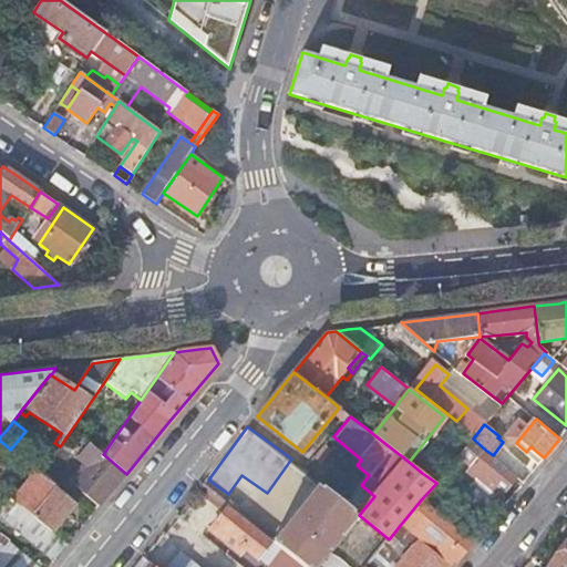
[(81,493),(99,507),(110,493),(126,474),(103,454),(89,443),(76,459),(86,467),(74,484),(82,491),(81,493)]
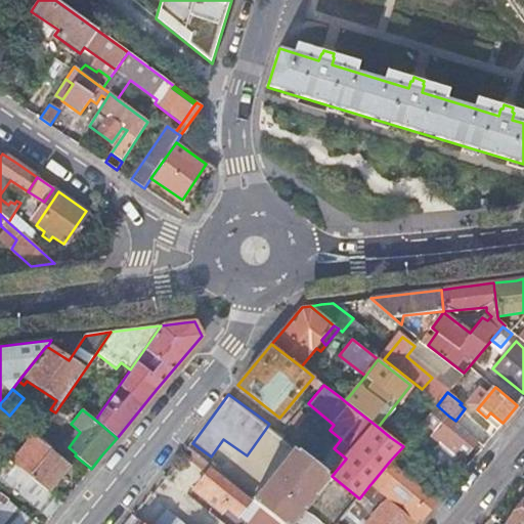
[(486,418),(497,428),(503,423),(490,412),(486,418)]
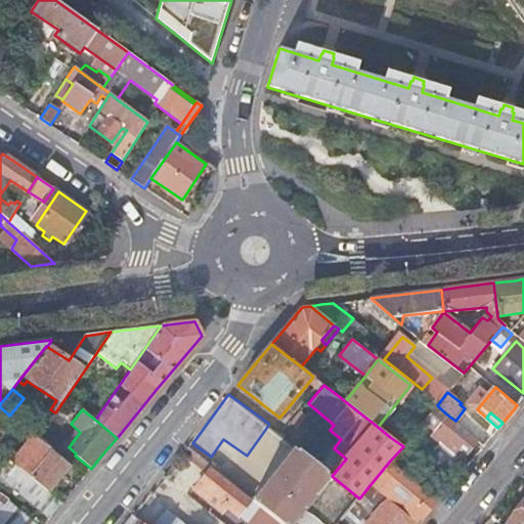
[(440,442),(425,460),(446,477),(478,439),(455,421),(448,416),(432,435),(440,442)]
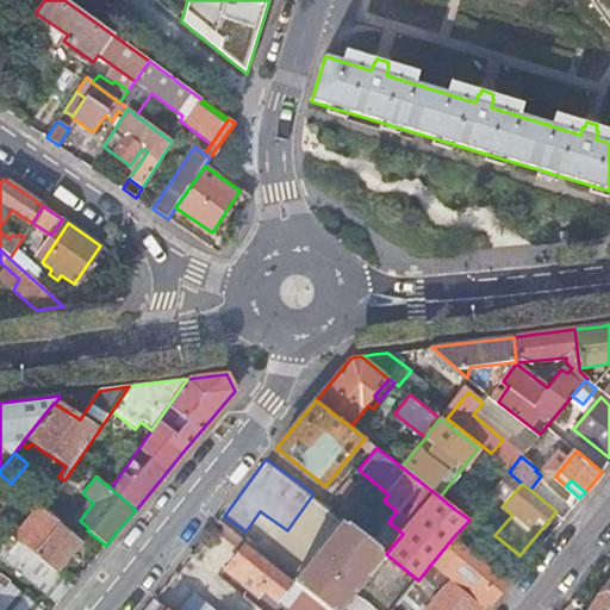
[(42,562),(55,573),(79,545),(58,527),(61,524),(47,511),(19,543),(42,562)]
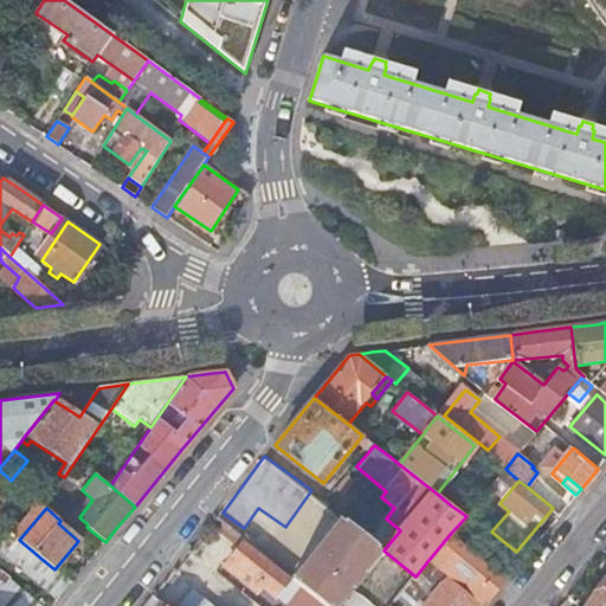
[(456,528),(451,533),(458,539),(475,520),(468,514),(466,516),(456,528)]
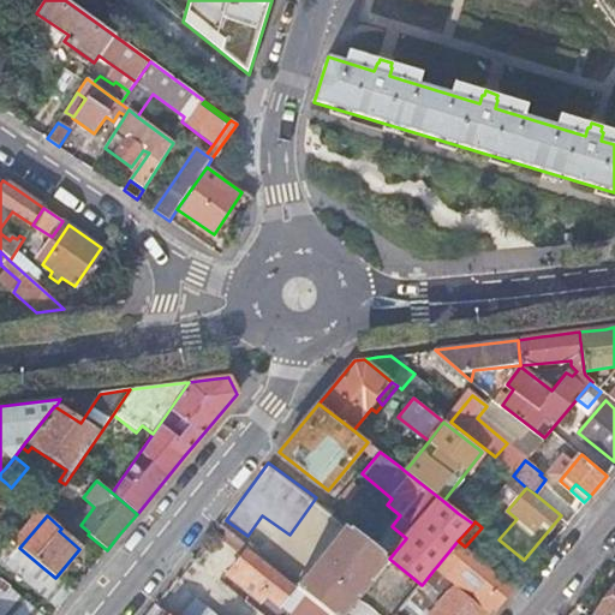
[(342,614),(389,559),(346,525),(297,585),(306,593),(334,614),(342,614)]
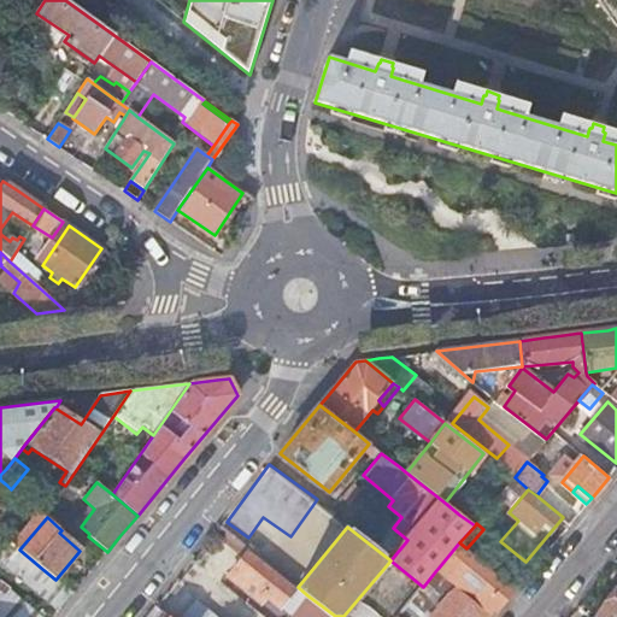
[(227,533),(221,540),(241,556),(247,548),(227,533)]
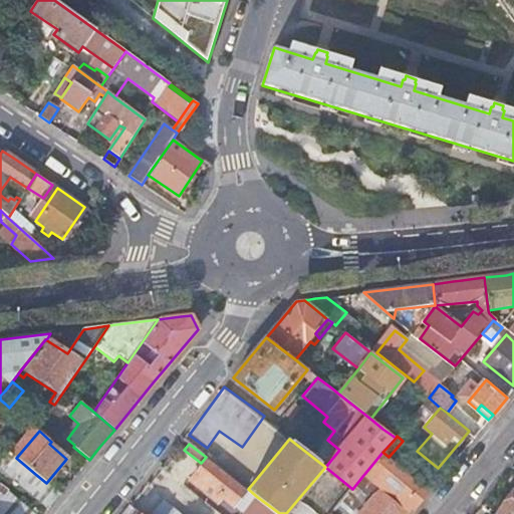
[(0,468),(10,456),(0,447),(0,468)]
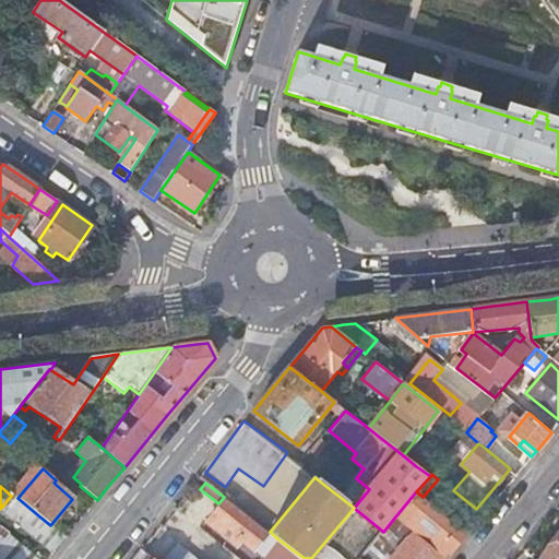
[(447,557),(467,534),(416,491),(396,515),(447,557)]
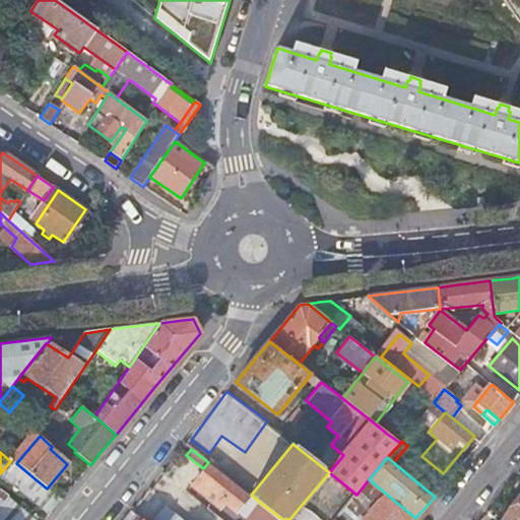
[(251,495),(249,494),(247,495),(209,466),(193,484),(219,507),(224,501),(246,517),(259,502),(251,495)]
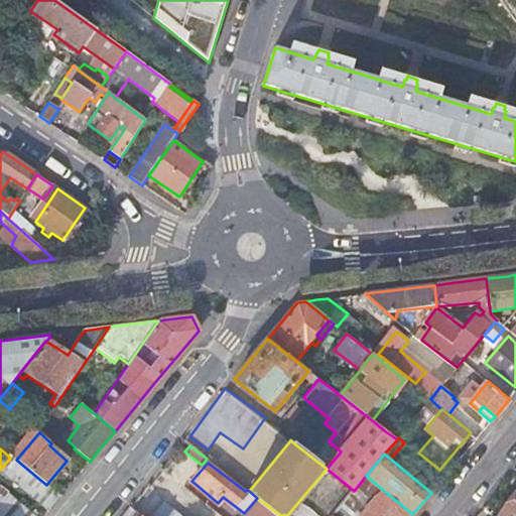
[(55,503),(60,496),(46,485),(35,476),(27,487),(51,507),(55,503)]
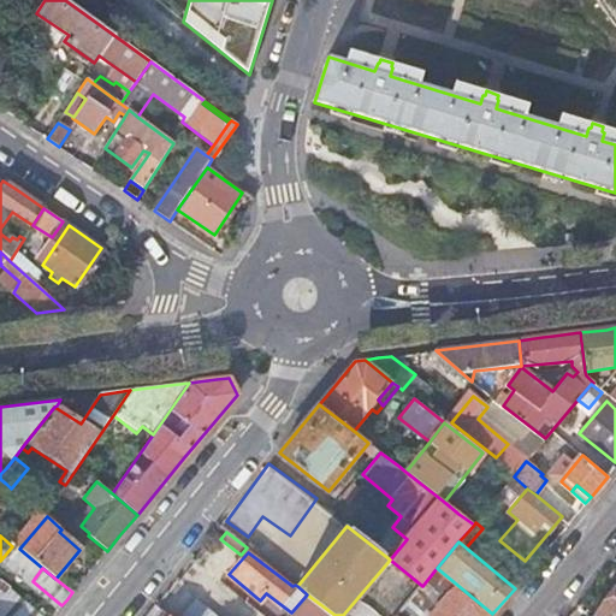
[(436,569),(422,586),(397,615),(398,615),(416,615),(449,580),(436,569)]
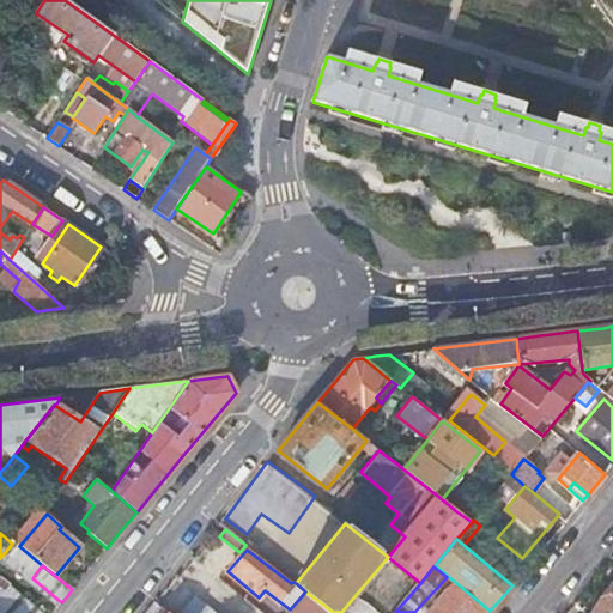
[(0,612),(49,612),(0,570),(0,612)]
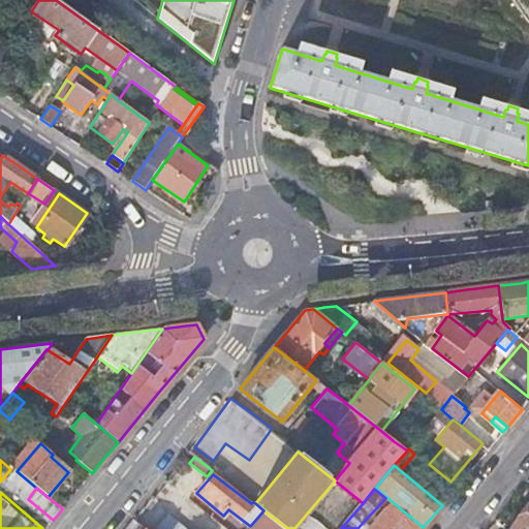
[(372,527),(374,528),(422,528),(423,528),(392,504),(372,527)]
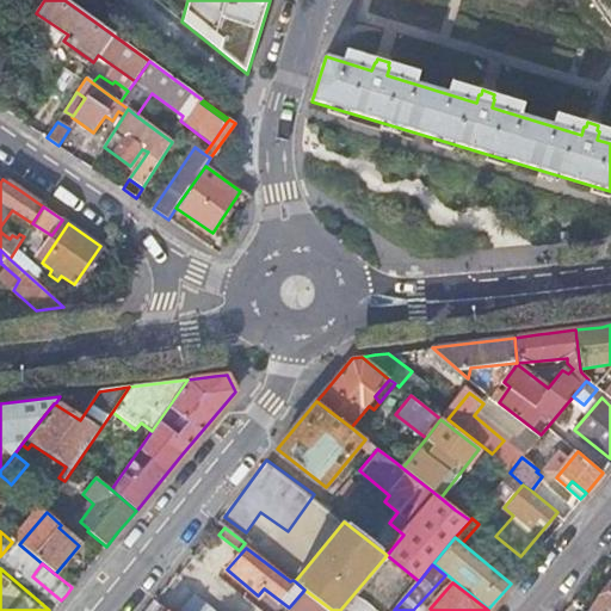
[(610,610),(610,585),(590,610),(610,610)]
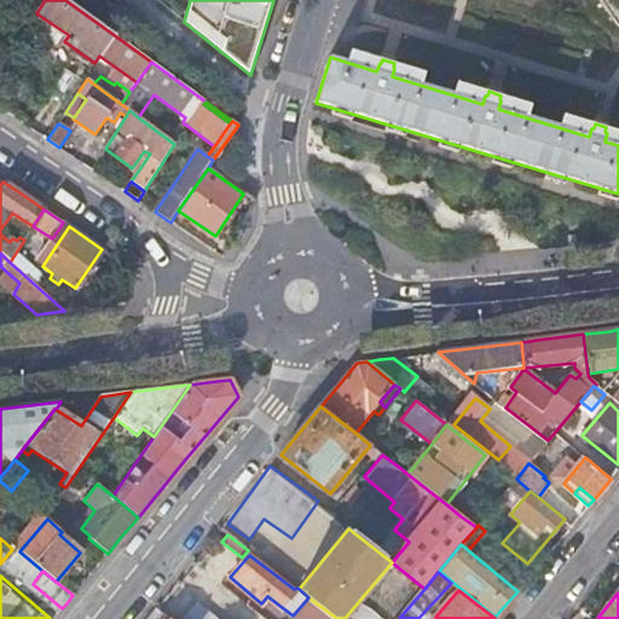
[(336,618),(308,597),(293,615),(289,618),(336,618)]
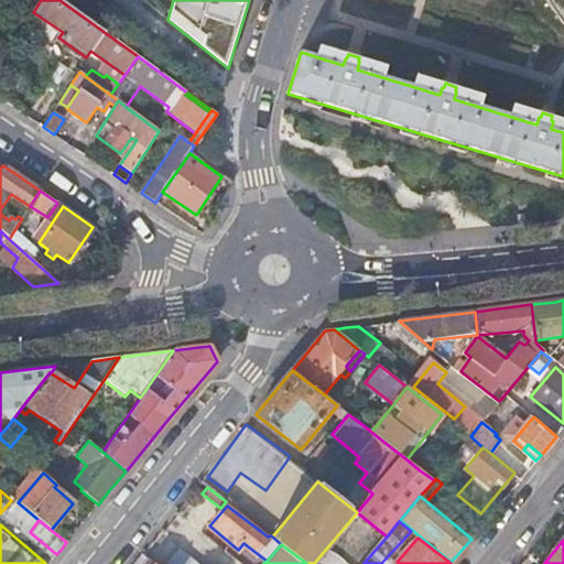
[(197,563),(180,549),(166,563),(197,563)]
